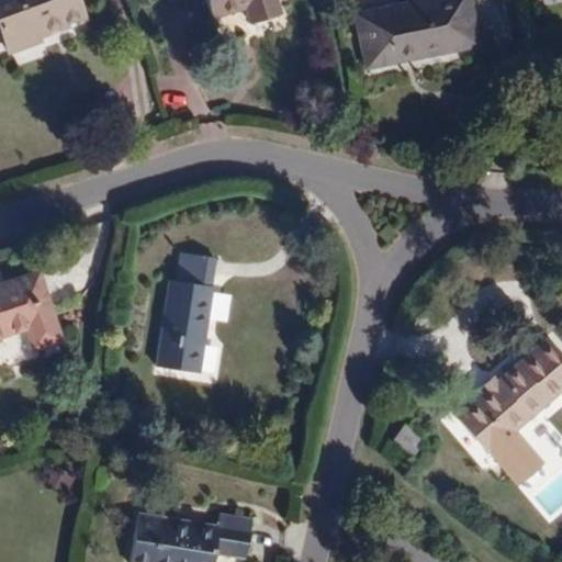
[(80,15),(75,0),(0,0),(0,35),(6,51),(37,40),(34,31),(80,15)]
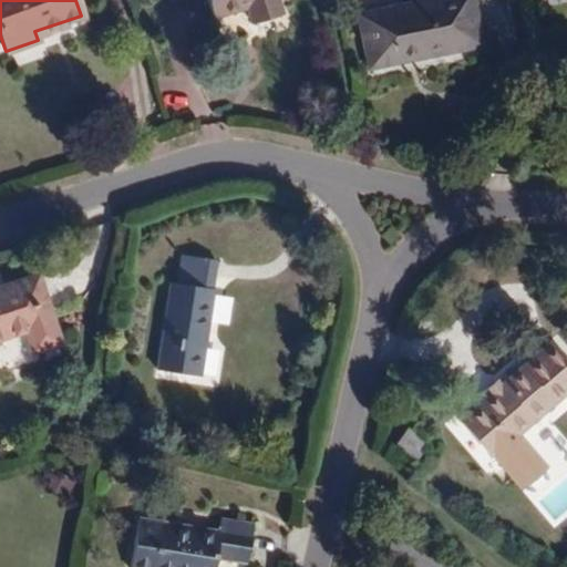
[(281,16),(277,0),(209,0),(215,16),(249,4),(255,23),(281,16)]
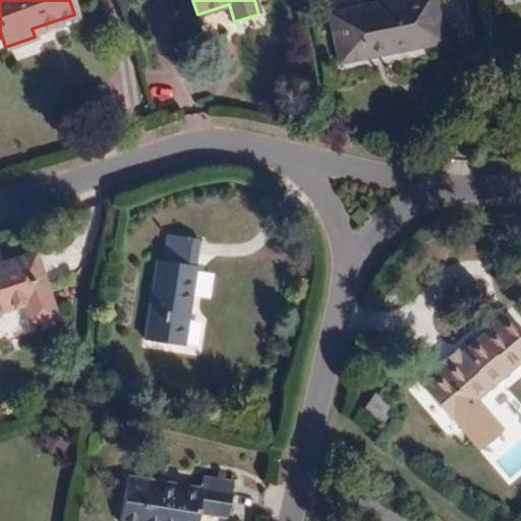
[(442,40),(432,0),(402,0),(328,16),(338,63),(365,57),(364,53),(415,41),(416,46),(442,40)]
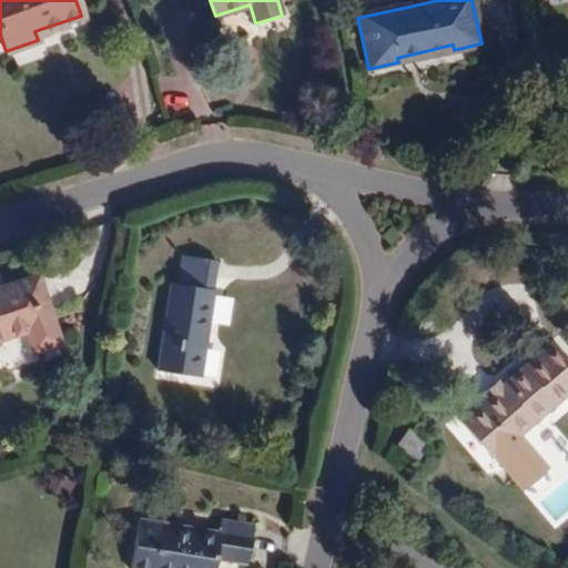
[(202,377),(215,290),(211,290),(215,261),(184,255),(180,285),(173,284),(160,371),(202,377)]
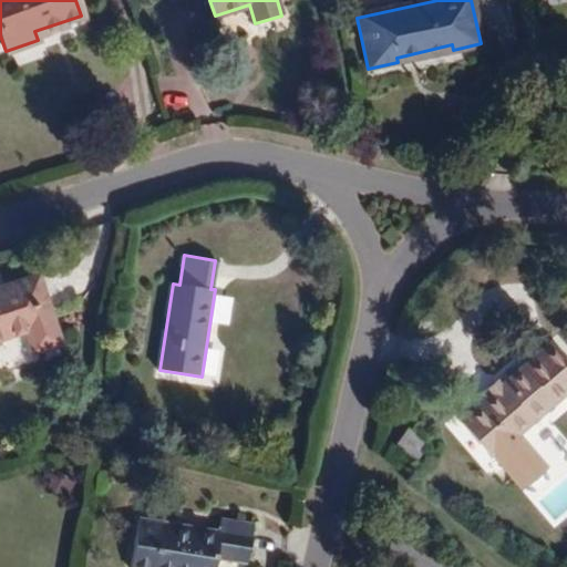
[(58,344),(35,277),(0,288),(0,338),(24,330),(32,353),(58,344)]
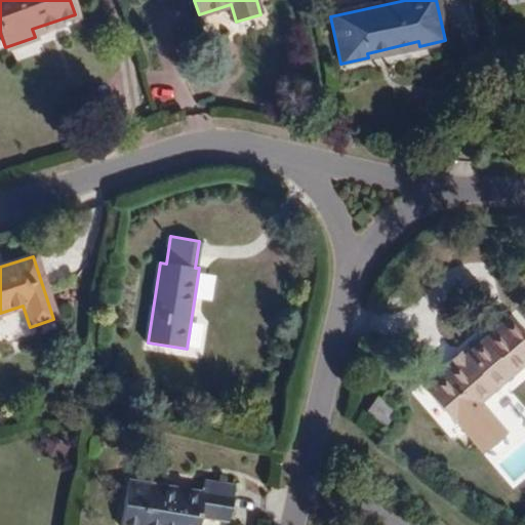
[(455,422),(511,373),(507,368),(524,351),(524,333),(514,320),(487,344),(481,336),(461,353),(466,357),(427,391),(455,422)]
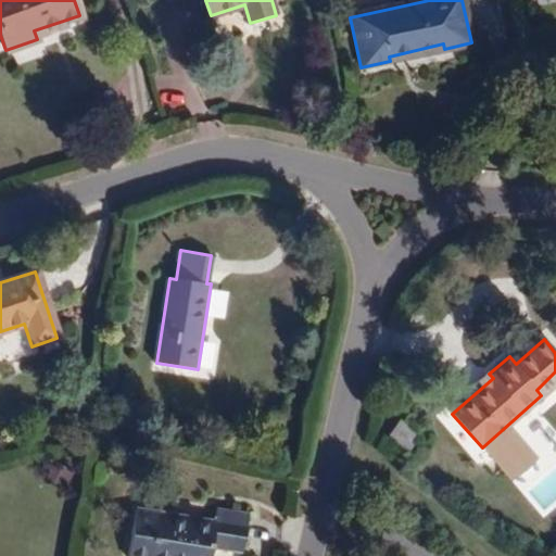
[(421,436),(401,422),(390,438),(409,452),(421,436)]
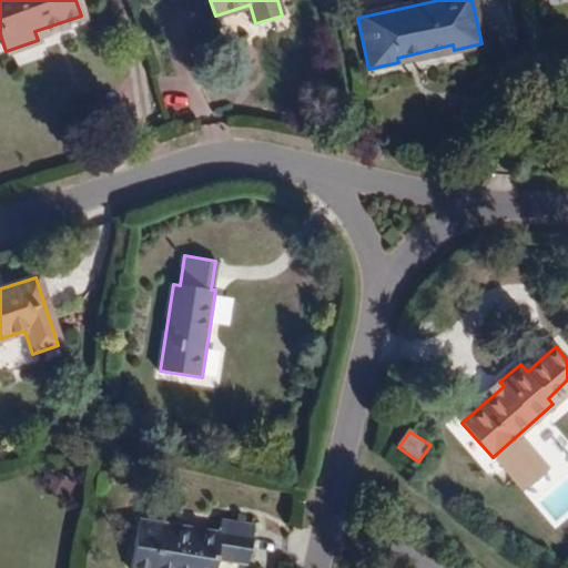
[(250,563),(256,525),(223,519),(221,535),(156,524),(135,520),(127,567),(215,567),(217,557),(250,563)]
